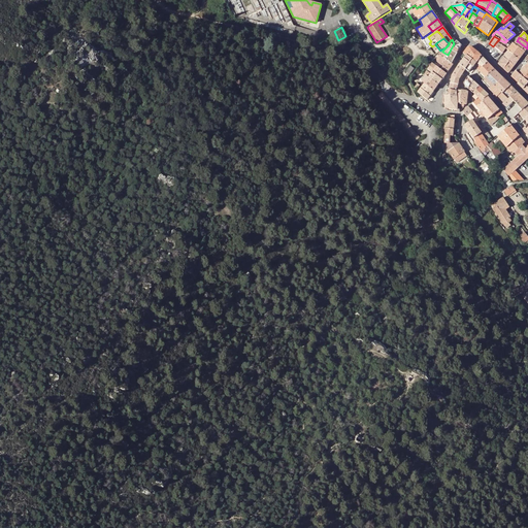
[(453,45),(448,55),(444,59),(448,61),(452,64),(454,60),(459,48),(461,45),(457,40),(454,43),(453,45)]
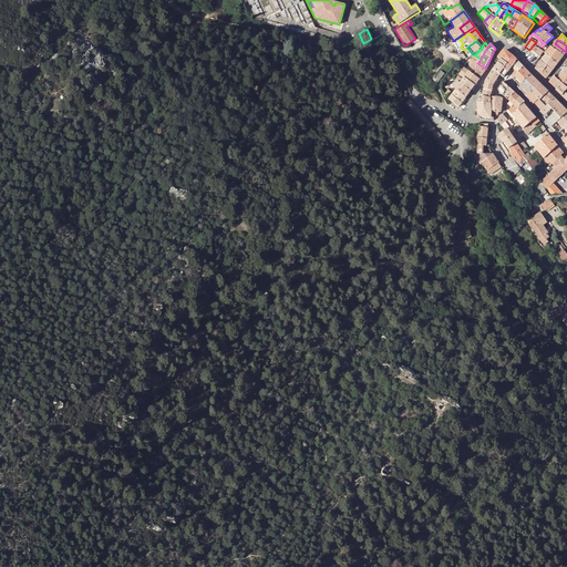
[(537,43),(535,43),(533,45),(542,51),(543,52),(545,53),(549,48),(545,43),(543,45),(540,44),(537,43)]
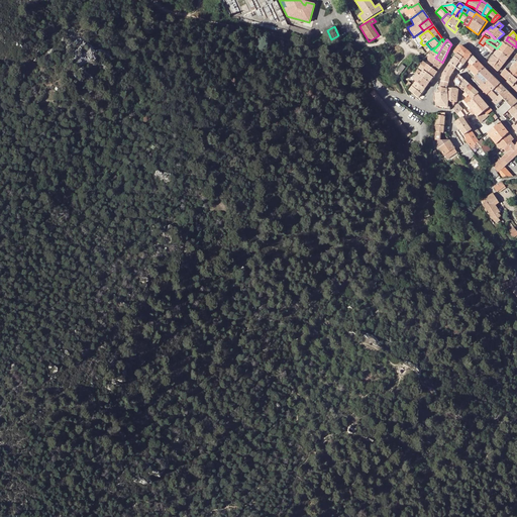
[(506,40),(503,43),(513,50),(514,50),(516,47),(507,40),(506,40)]
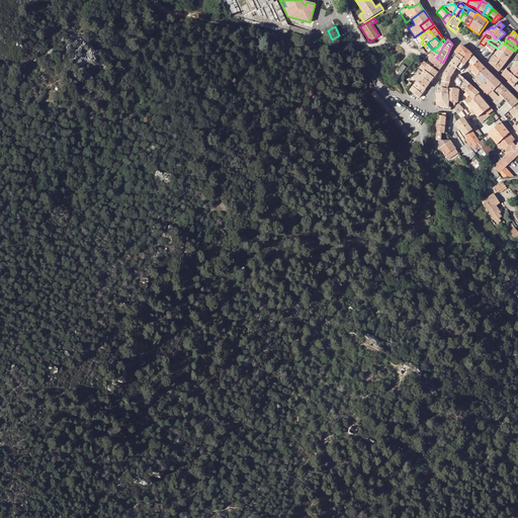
[(495,47),(487,41),(484,46),(485,46),(494,53),(494,52),(493,52),(496,48),(495,47)]
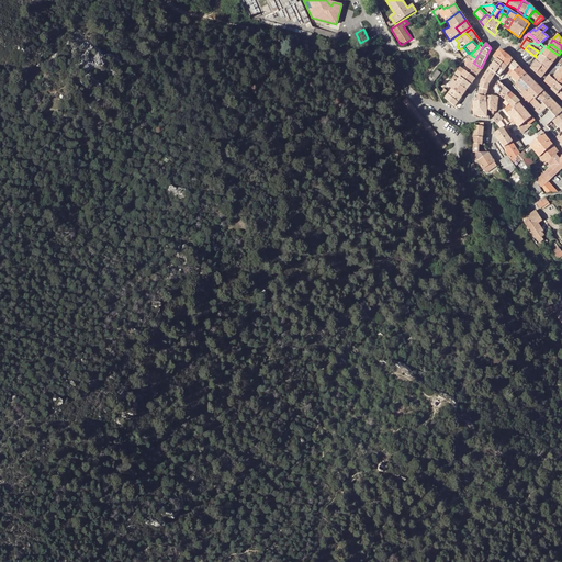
[(541,54),(552,64),(558,56),(559,55),(558,55),(547,47),(547,46),(546,46),(544,47),(540,53),(541,54)]
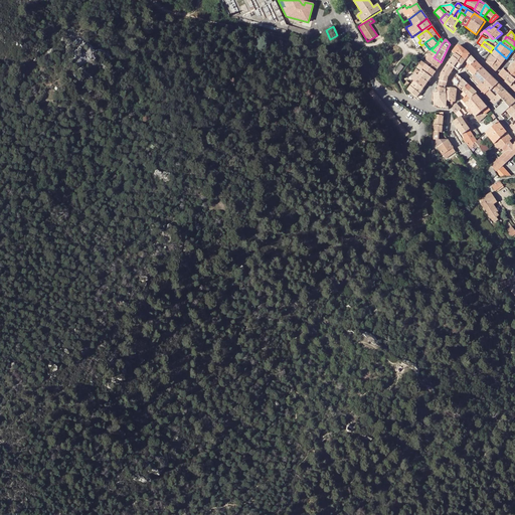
[(456,47),(454,50),(466,60),(470,55),(467,52),(465,50),(460,46),(459,46),(458,45),(457,46),(456,47)]
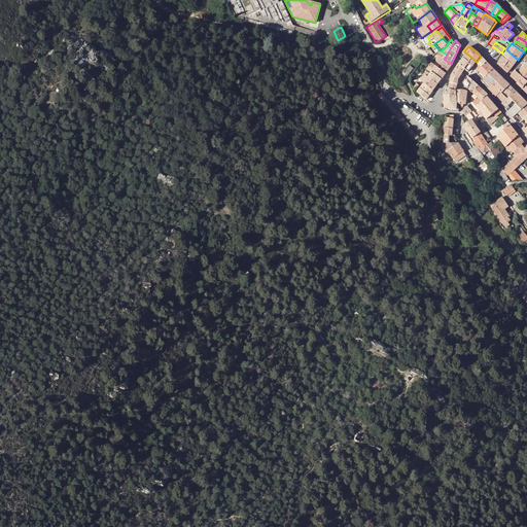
[(505,54),(502,57),(507,62),(502,69),(507,73),(516,63),(518,60),(507,50),(505,54)]
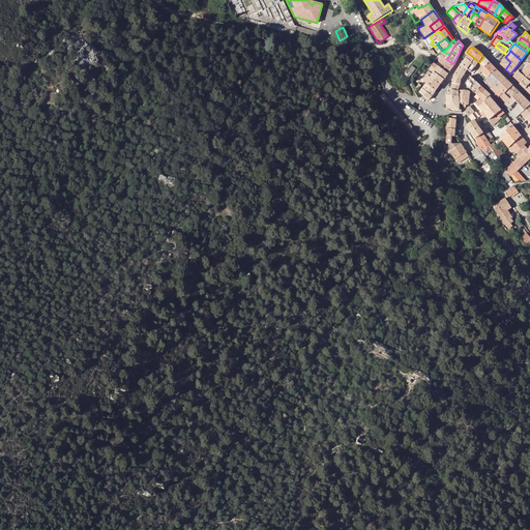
[(446,59),(449,55),(444,52),(439,59),(439,62),(445,66),(449,61),(446,59)]
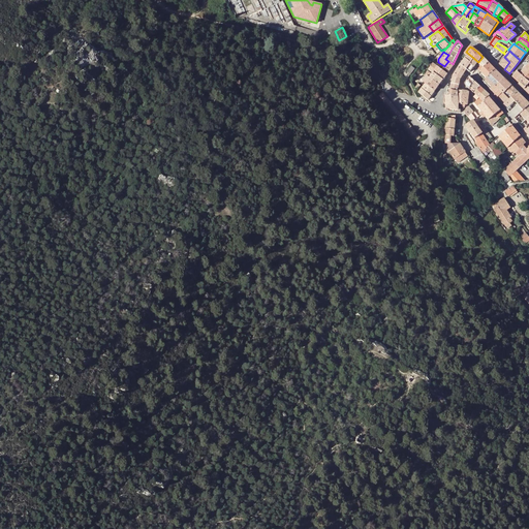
[(478,62),(466,52),(464,54),(462,56),(462,57),(462,58),(463,58),(464,59),(465,58),(475,66),(477,63),(478,62)]
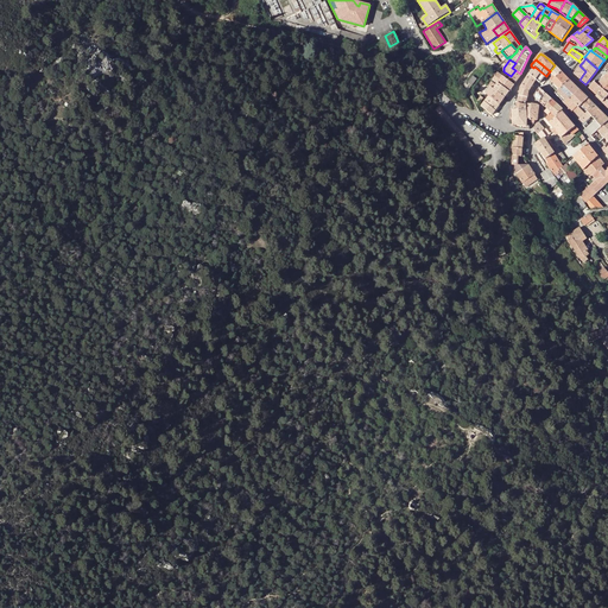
[(555,65),(550,71),(549,73),(552,76),(556,77),(561,73),(557,68),(555,65)]
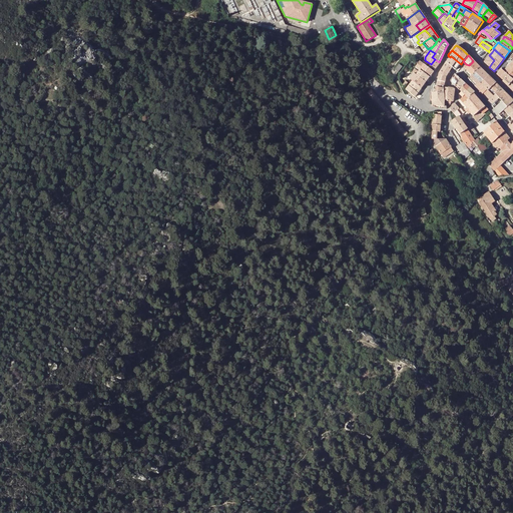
[(484,62),(489,67),(494,60),(489,55),(484,62)]
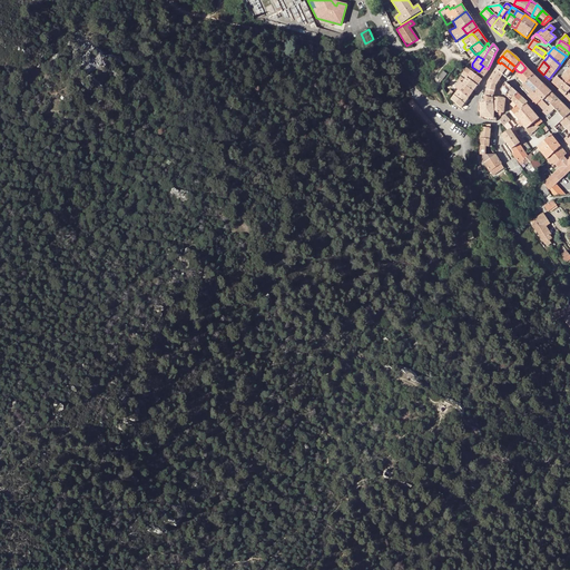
[(501,62),(500,64),(495,69),(507,78),(512,71),(501,62)]
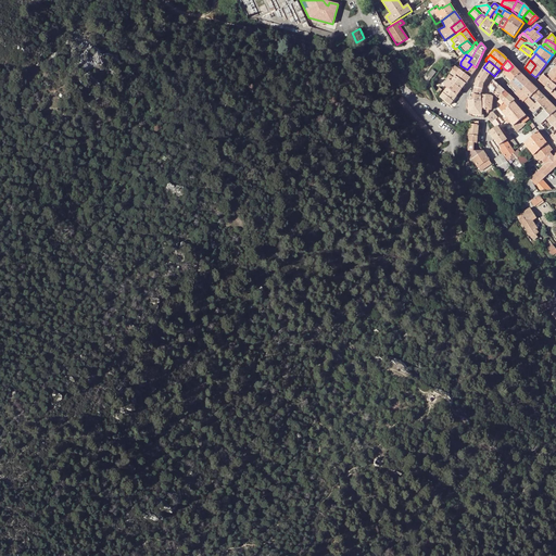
[(476,71),(477,68),(476,67),(471,64),(467,70),(466,71),(471,75),(476,71)]
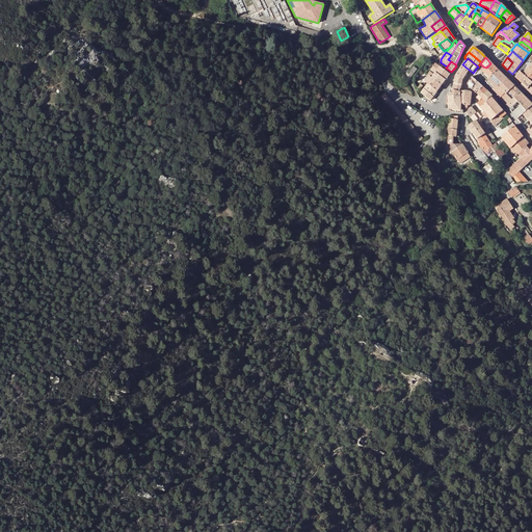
[(431,70),(435,73),(440,76),(441,75),(446,79),(450,74),(435,63),(431,70)]
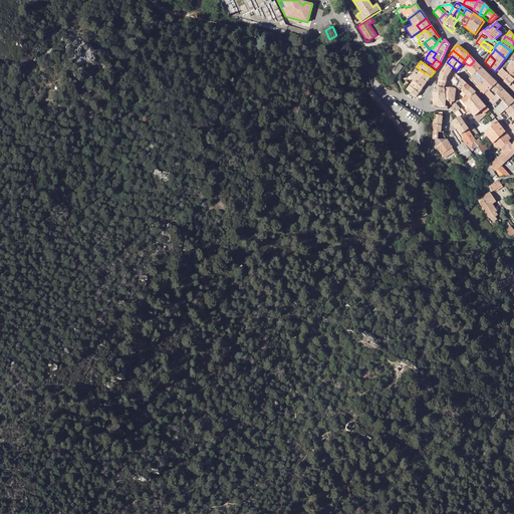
[(470,65),(467,64),(464,67),(467,69),(473,75),(476,72),(481,67),(480,66),(474,61),(470,65)]
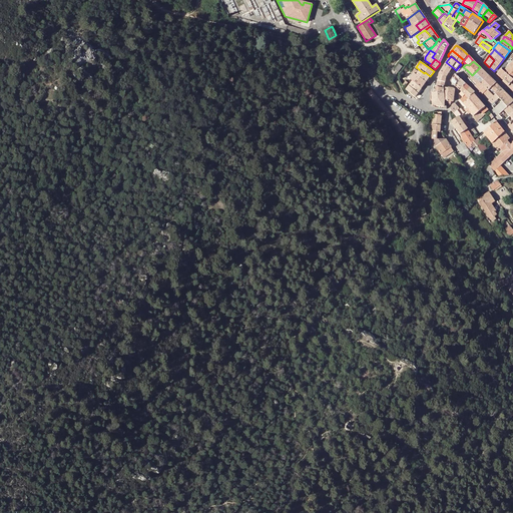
[(373,63),(369,67),(374,72),(378,69),(373,63)]
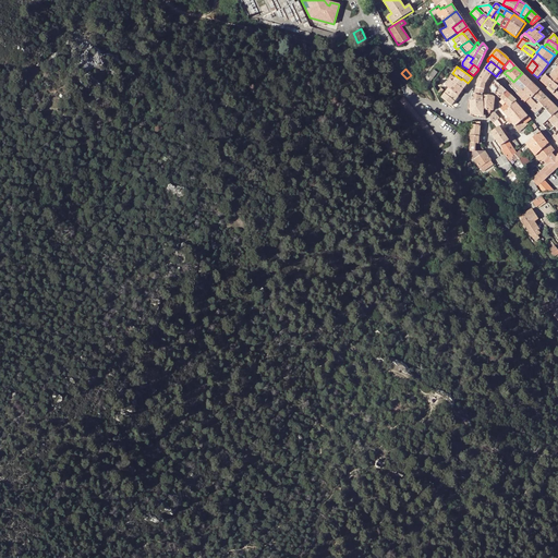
[(557,72),(556,70),(555,71),(548,79),(553,82),(557,87),(557,72)]
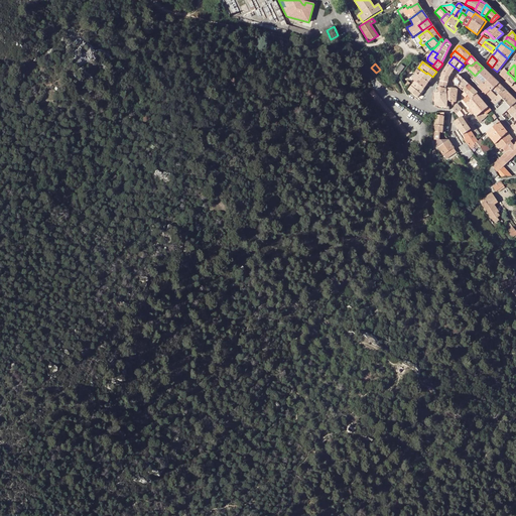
[(441,75),(448,78),(453,71),(446,66),(441,75)]
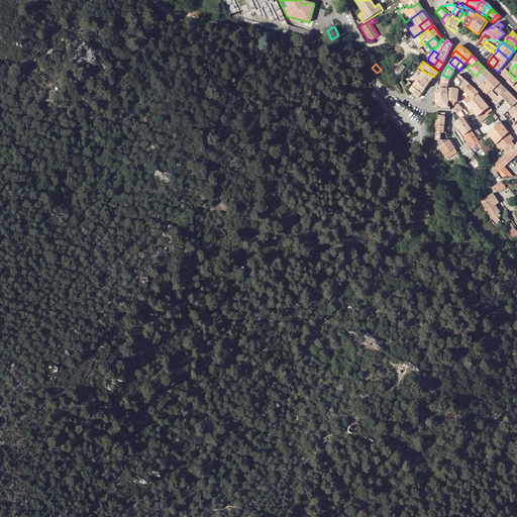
[(484,68),(479,73),(487,81),(492,77),(484,68)]
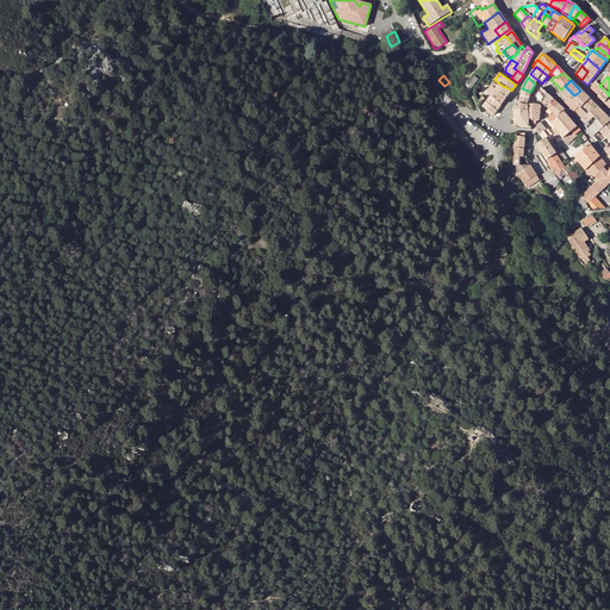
[(599,86),(596,82),(593,85),(591,88),(597,94),(598,97),(604,89),(599,86)]
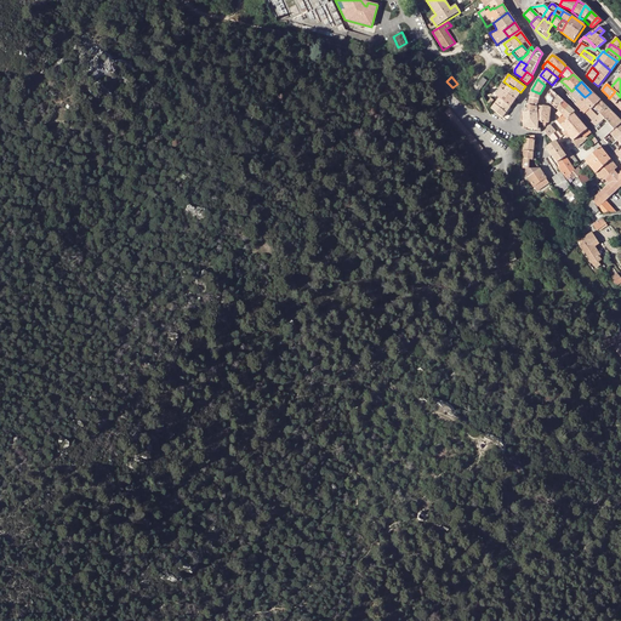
[(513,89),(508,85),(507,87),(503,91),(516,100),(520,92),(514,87),(513,89)]
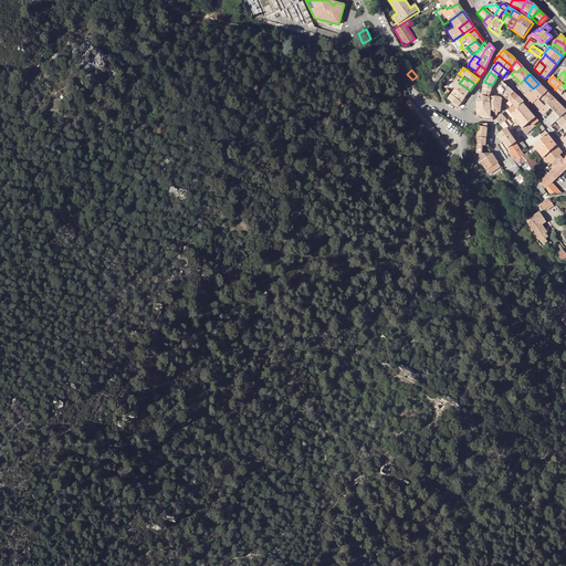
[(533,88),(524,80),(521,83),(519,84),(516,86),(524,95),(526,93),(528,94),(531,92),(533,88)]
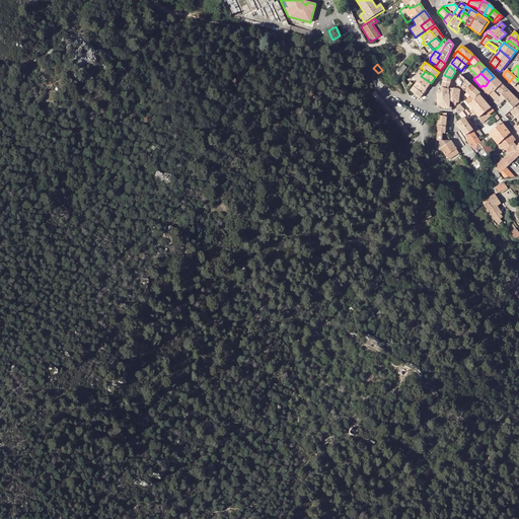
[(417,83),(426,89),(431,83),(421,76),(419,74),(415,80),(418,82),(417,83)]
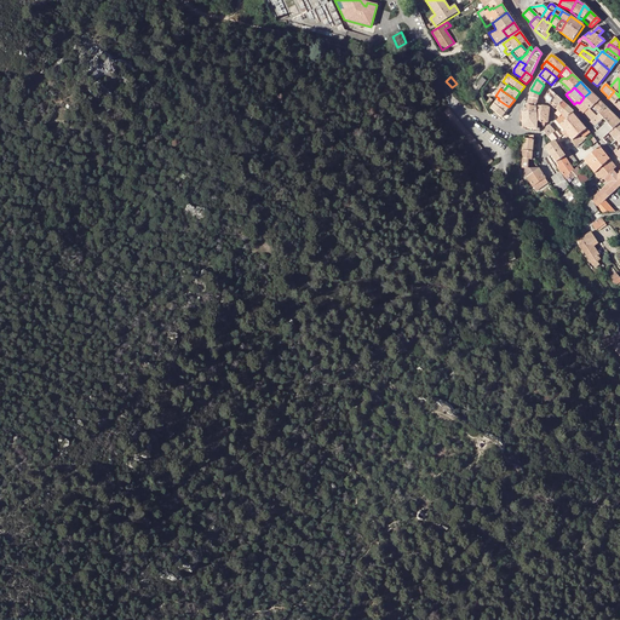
[(530,90),(529,97),(538,99),(539,93),(530,90)]
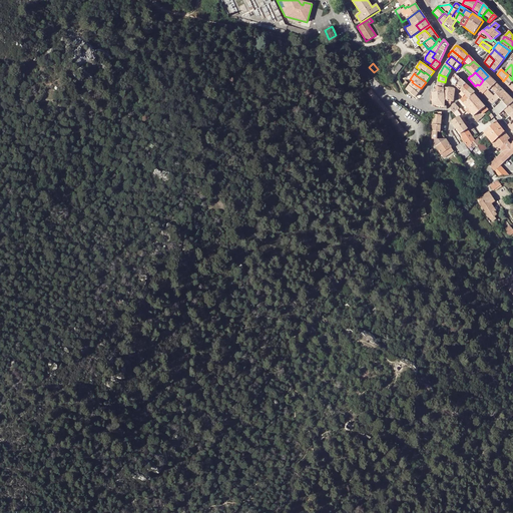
[(457,83),(460,79),(456,76),(455,74),(451,81),(455,85),(457,83)]
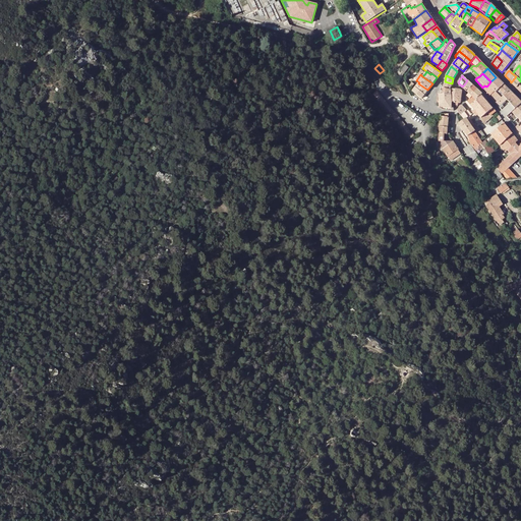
[(520,81),(516,76),(511,82),(510,82),(516,89),(519,84),(520,81)]
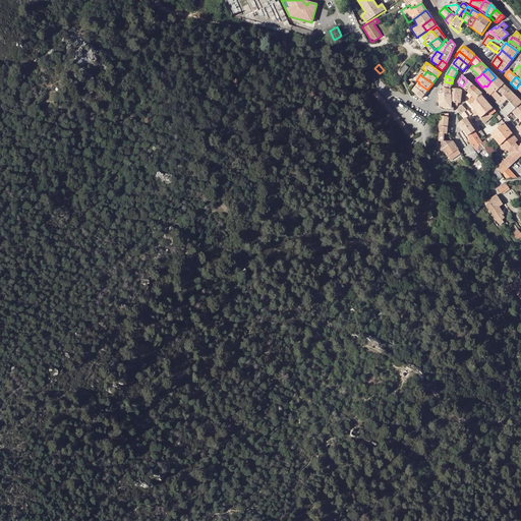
[(496,77),(490,81),(488,84),(491,89),(495,92),(496,92),(503,84),(502,82),(496,77)]
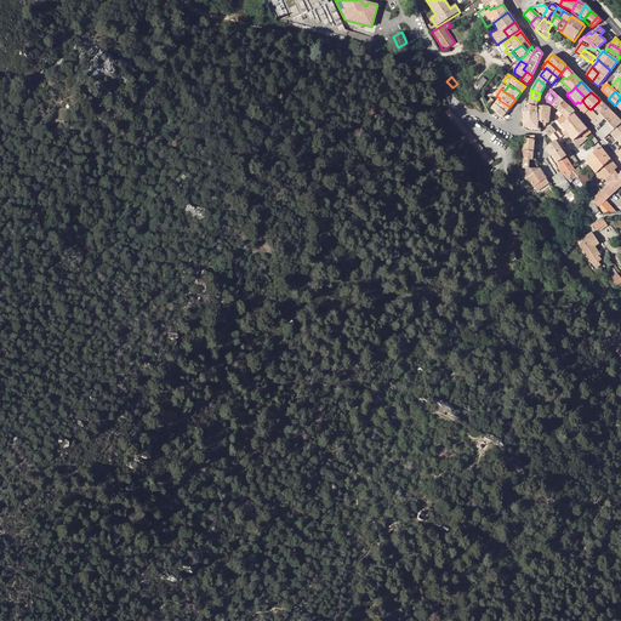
[(563,101),(557,96),(553,101),(559,106),(563,101)]
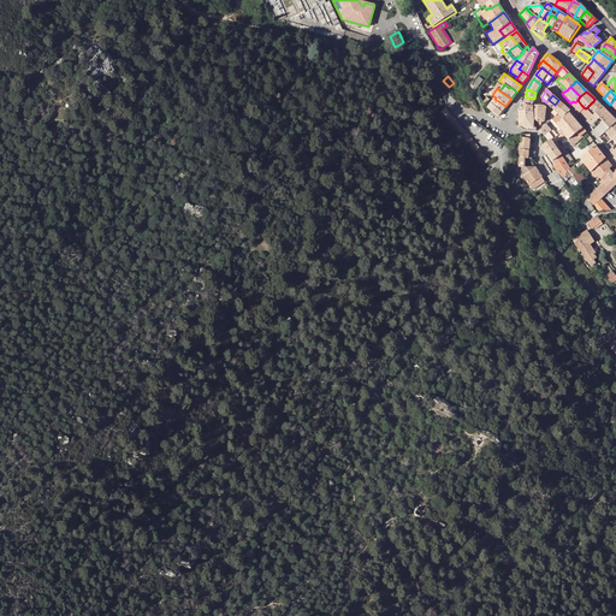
[(526,96),(523,105),(532,106),(533,105),(534,100),(534,99),(526,96)]
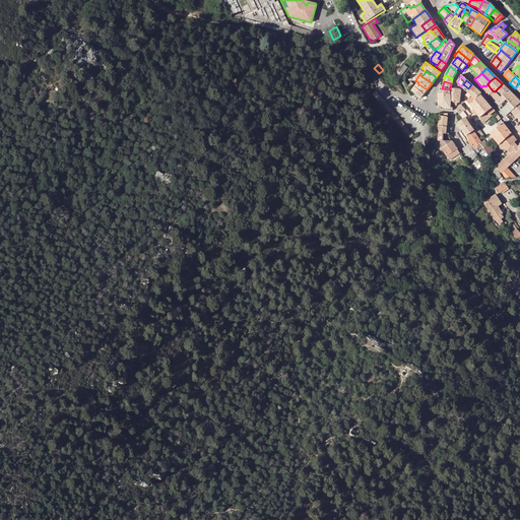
[(411,91),(412,91),(420,99),(427,89),(417,83),(412,89),(411,91)]
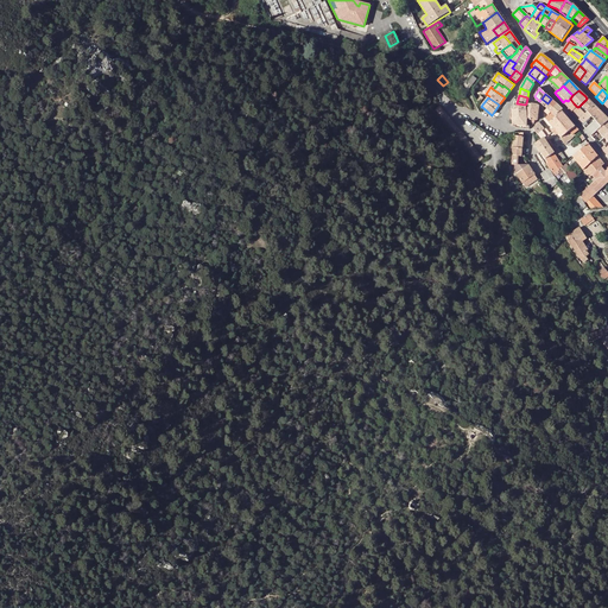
[(544,106),(546,108),(550,112),(556,105),(553,101),(551,99),(548,103),(544,106)]
